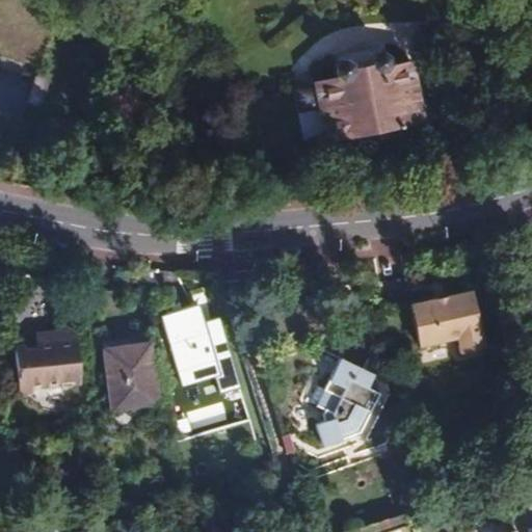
[(340,77),(294,89),(299,113),(320,109),(326,141),(424,120),(411,62),(384,69),(388,63),(387,56),(381,53),(375,54),(371,60),(373,64),(351,70),(350,64),(344,60),(338,62),(335,68),(336,75),(340,77)]
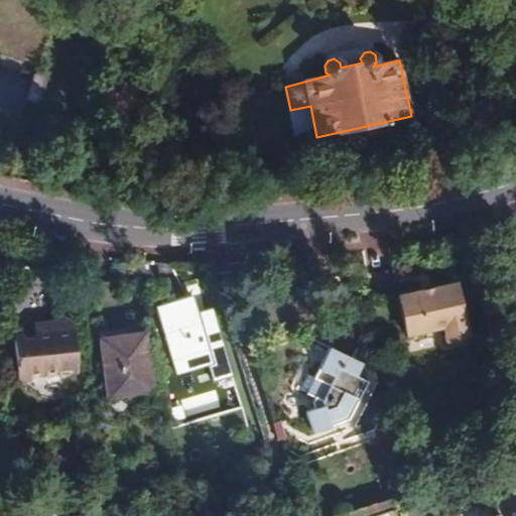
[(39,103),(47,79),(35,75),(32,84),(0,72),(0,108),(21,115),(27,99),(39,103)]
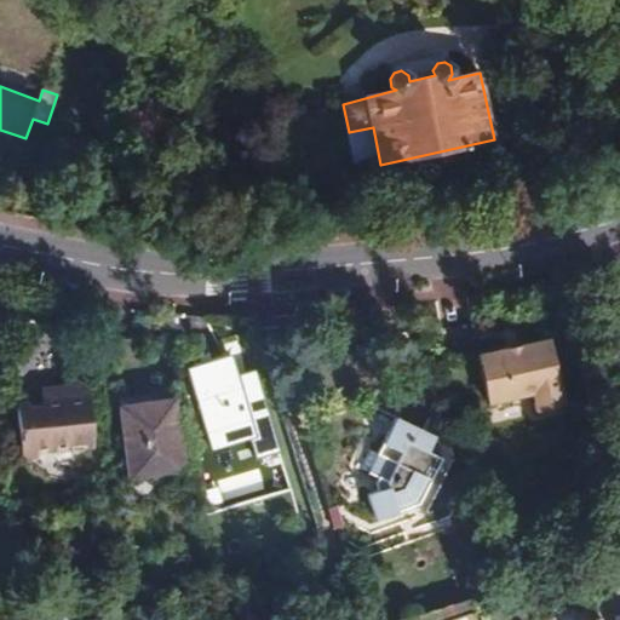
[(477,355),(443,363),(452,407),(487,400),(487,406),(532,396),(535,413),(564,407),(550,338),(477,354),(477,355)]
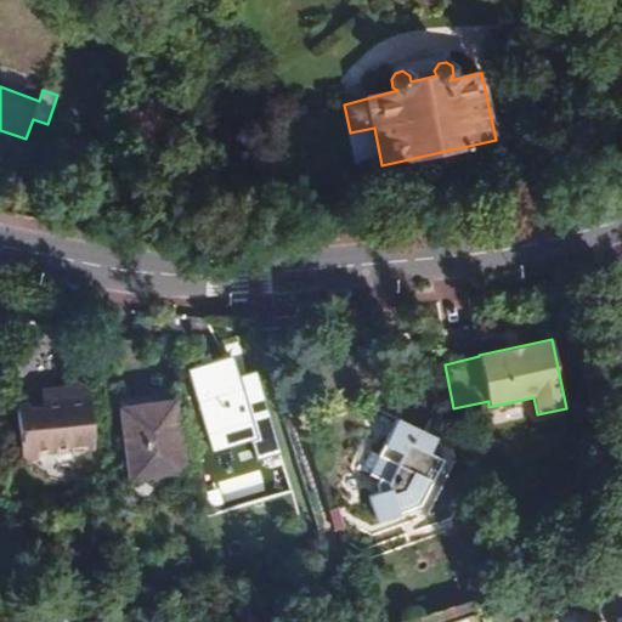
[(64,391),(61,346),(13,351),(18,405),(16,405),(18,453),(94,448),(89,388),(64,391)]
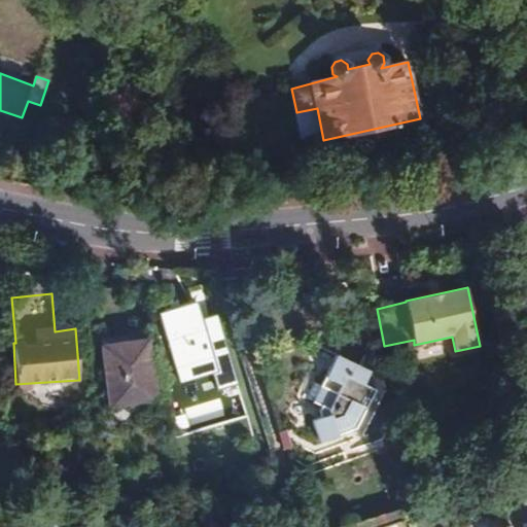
[(159,317),(198,305),(197,300),(157,312),(159,317)]
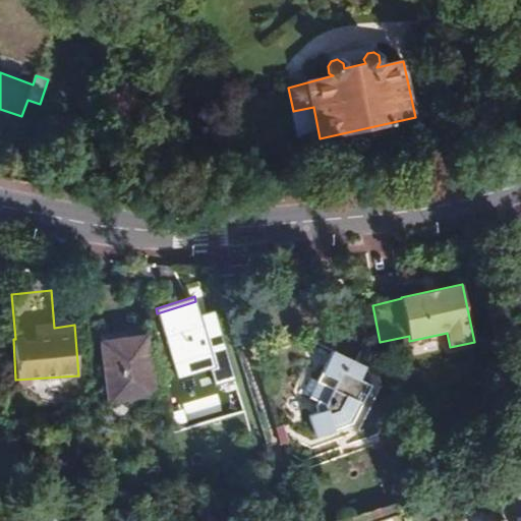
[(195,301),(157,313),(177,380),(209,368),(215,387),(236,380),(215,309),(200,313),(195,301)]
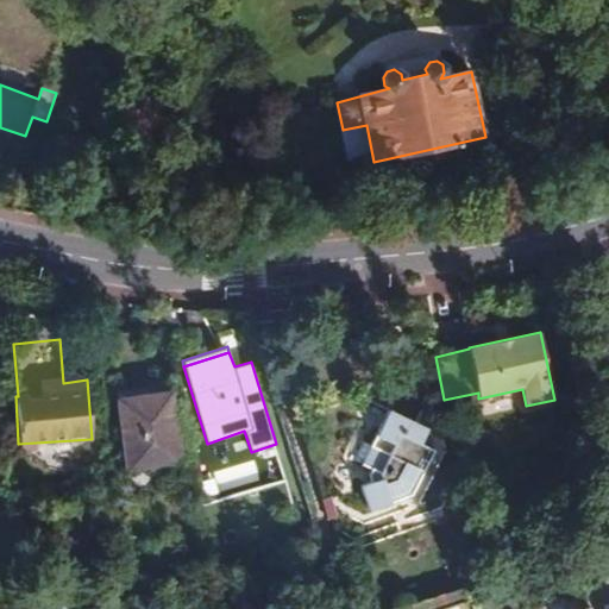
[(181,463),(170,391),(117,400),(126,472),(181,463)]
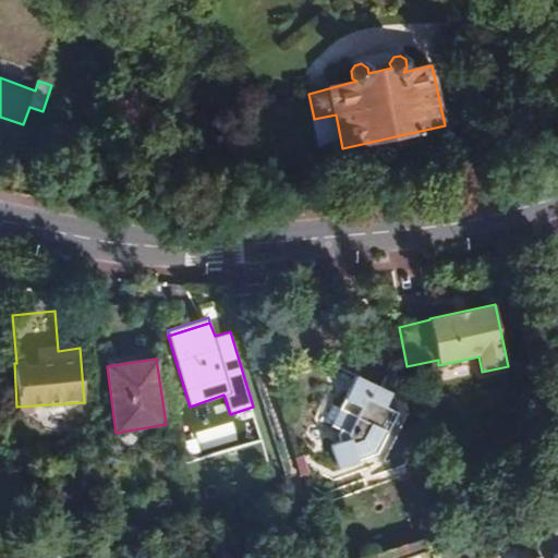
[(386,405),(392,392),(356,375),(339,409),(332,407),(326,422),(330,424),(330,425),(340,431),(338,435),(339,443),(330,445),(339,470),(378,455),(398,412),(386,405)]
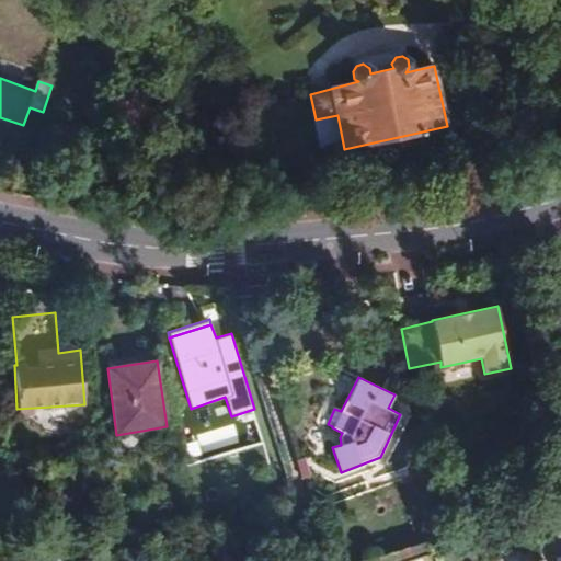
[(205,457),(242,445),(236,425),(198,436),(205,457)]
